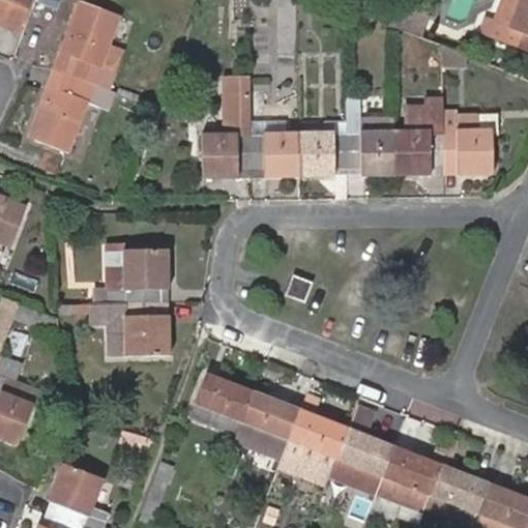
[(0,0),(0,13),(6,17),(8,11),(20,17),(25,0),(0,0)]
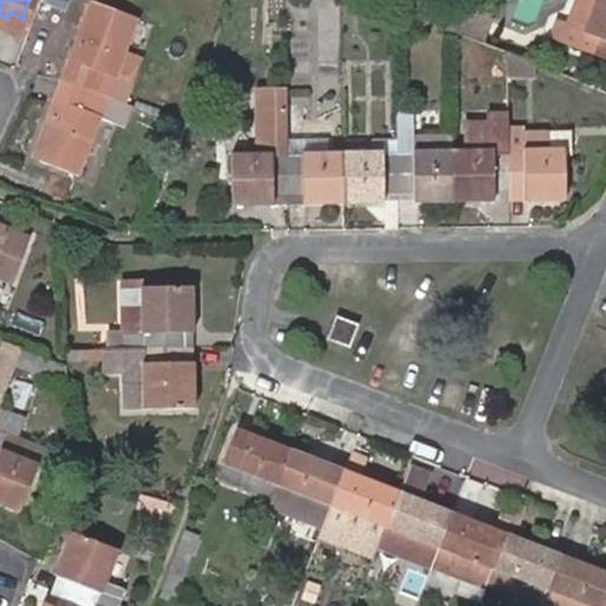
[(69,56),(62,76),(92,87),(100,68),(118,76),(140,17),(101,0),(89,0),(80,29),(83,30),(73,58),(69,56)]
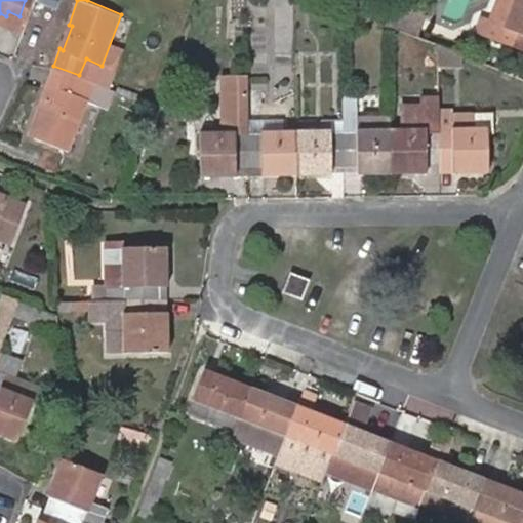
[(394,0),(387,21),(411,30),(421,2),(416,0),(394,0)]
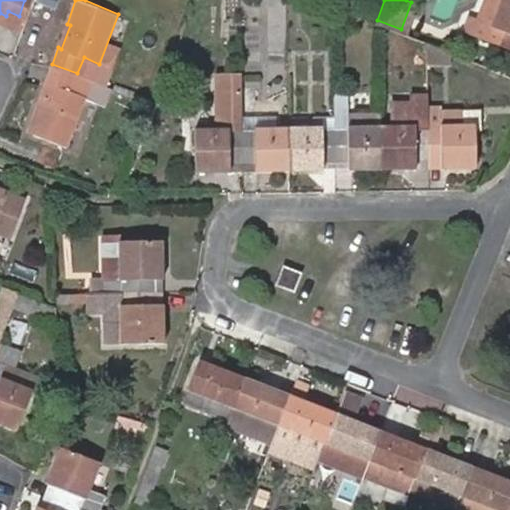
[(485,0),(480,16),(471,13),(466,25),(509,42),(509,0),(485,0)]
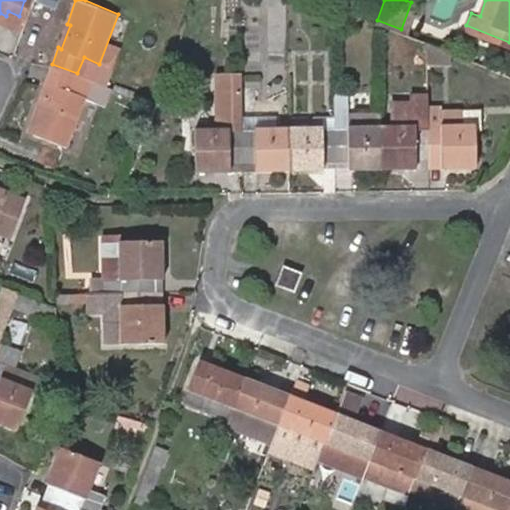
[(17,20),(19,16),(8,11),(6,16),(17,20)]
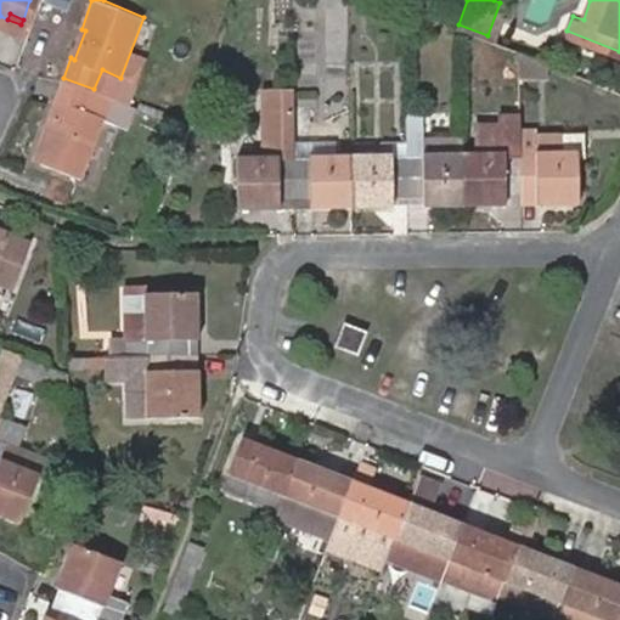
[(82,29),(71,57),(74,60),(85,31),(82,29)]
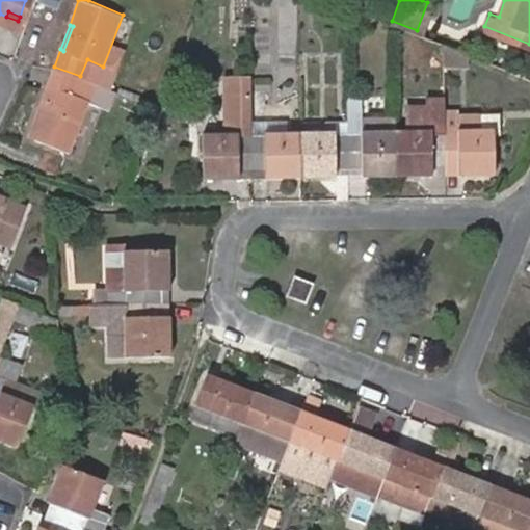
[(446,44),(413,29),(413,63),(446,64),(446,44)]
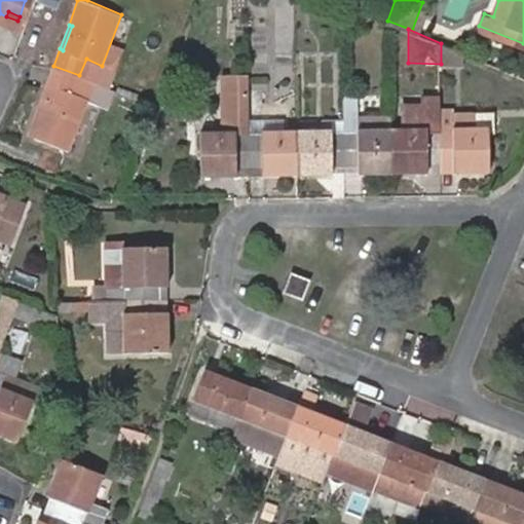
[(79,75),(53,66),(46,82),(49,83),(41,107),(37,106),(28,132),(70,149),(89,98),(74,91),(79,75)]
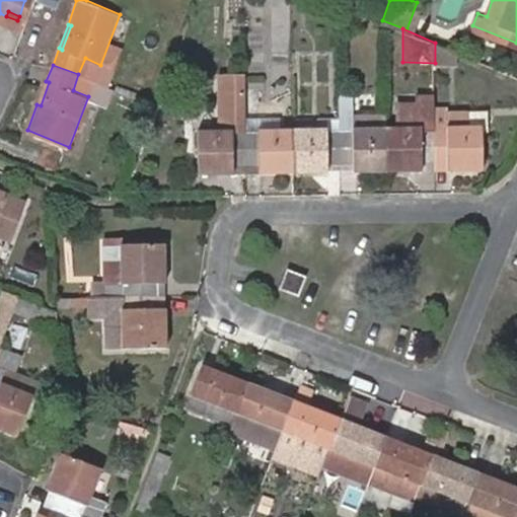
[(233,166),(245,165),(245,129),(245,113),(244,74),(220,75),(221,130),(199,130),(199,171),(220,171),(220,168),(233,168),(233,166)]
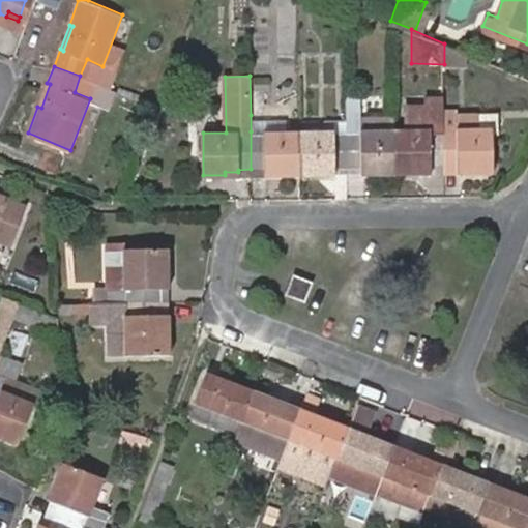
[(50,84),(47,83),(37,107),(41,108),(50,84)]
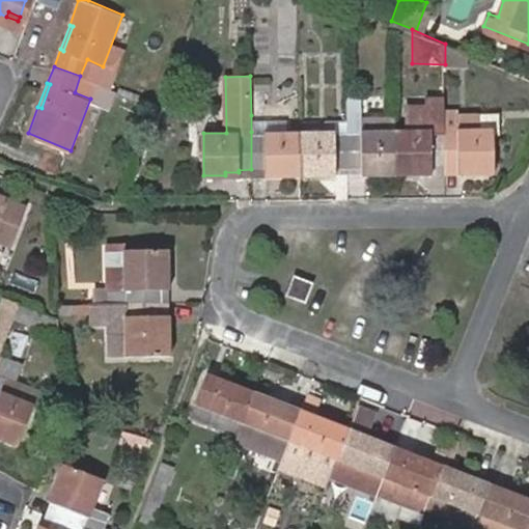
[(345,131),(345,168),(361,168),(361,171),(376,171),(376,174),(395,174),(395,131),(395,114),(362,115),(362,95),(345,95),(345,118),(345,131)]
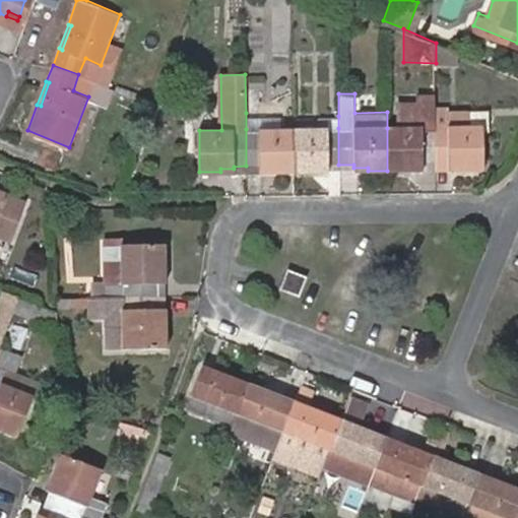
[(422,165),(435,165),(435,127),(435,107),(436,93),(419,93),(421,101),(401,101),(402,128),(387,128),(387,171),(407,171),(407,167),(422,167),(422,165)]
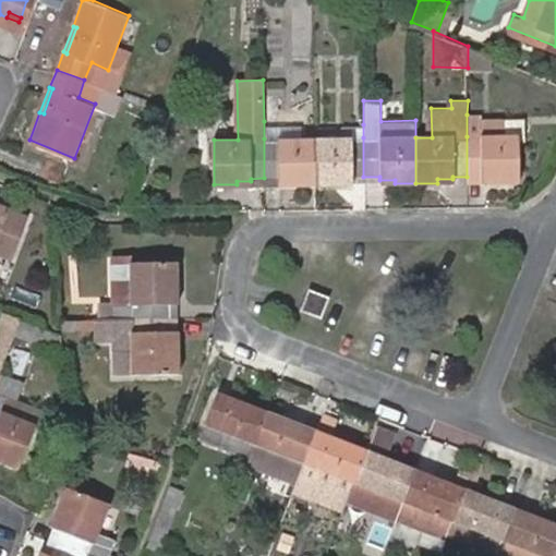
[(483,113),(467,115),(467,136),(518,136),(524,136),(524,119),(483,120),(483,113)]
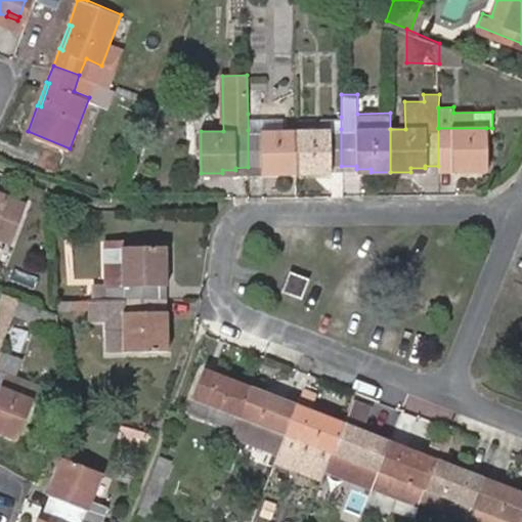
[(248,130),(248,167),(262,167),(262,170),(275,169),(275,173),(295,173),(295,130),(284,130),(285,114),(248,114),(248,130)]
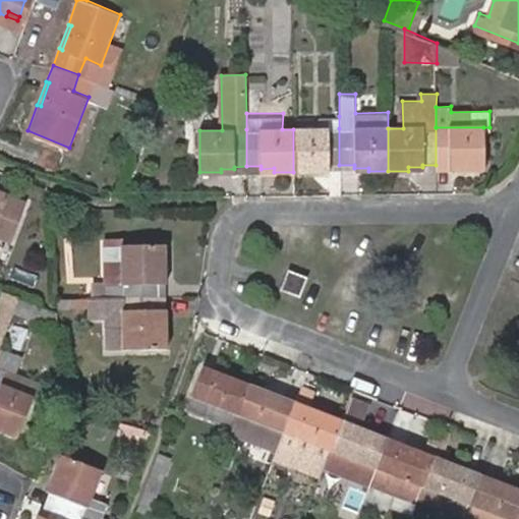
[(327,165),(339,165),(339,128),(339,116),(328,116),(328,129),(293,129),(293,172),(312,171),(312,169),(327,168),(327,165)]
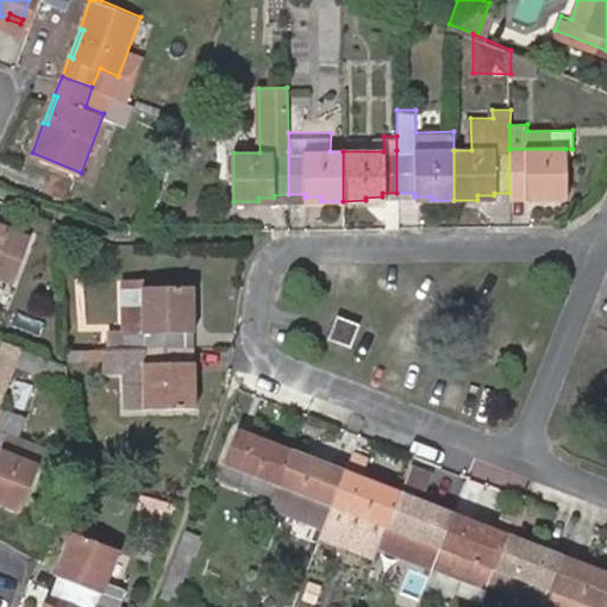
[(509,149),(509,193),(526,193),(526,194),(543,194),(543,199),(567,199),(565,149),(509,149)]
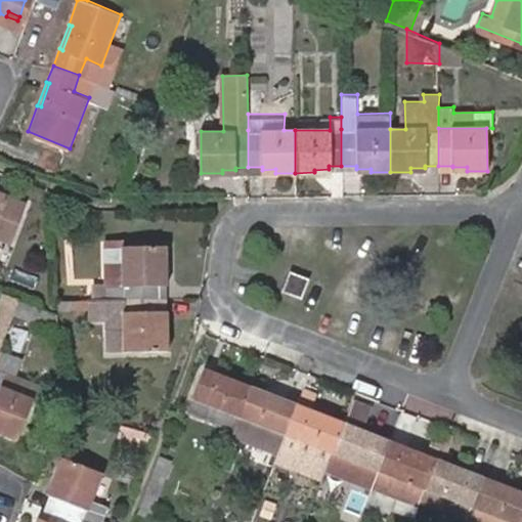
[(0,241),(10,245),(26,204),(8,197),(7,200),(0,196),(0,241)]
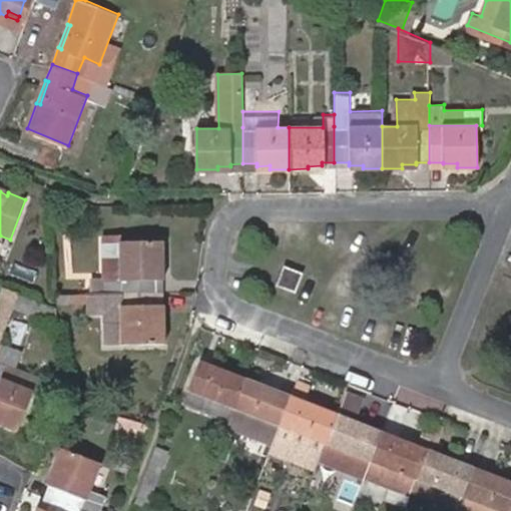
[(119,293),(157,291),(156,279),(158,279),(157,265),(161,265),(161,239),(118,240),(119,235),(101,235),(102,281),(91,281),(91,294),(119,293)]
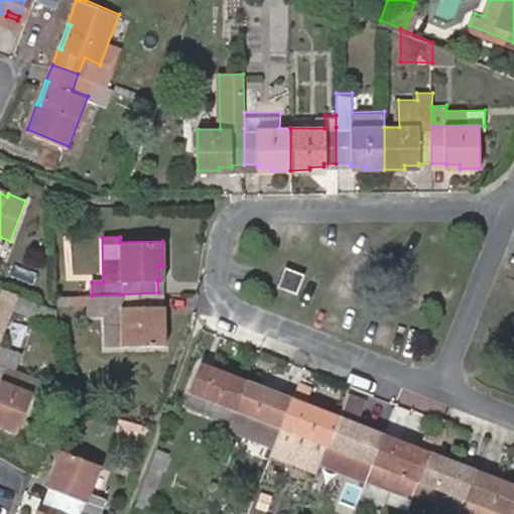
[(286,266),(279,283),(297,291),(303,272),(286,266)]
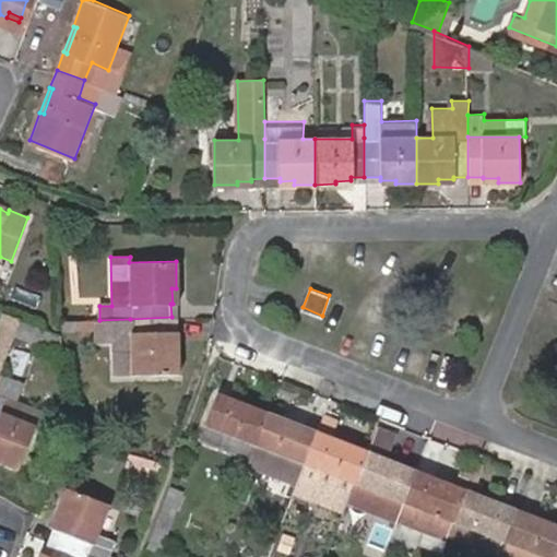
[(0,372),(15,333),(21,320),(4,313),(0,324),(0,372)]
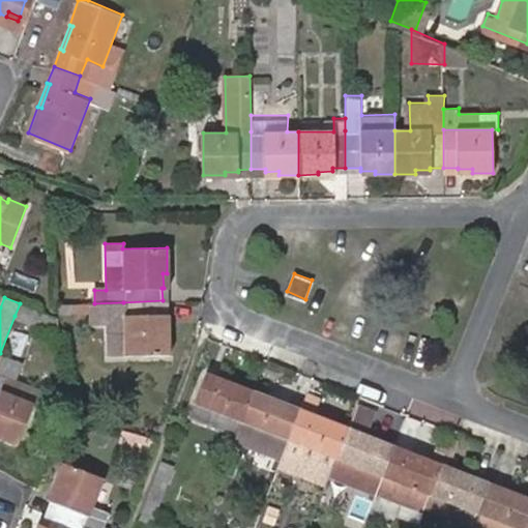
[(164,317),(163,300),(123,302),(94,303),(90,303),(91,313),(91,322),(107,322),(107,338),(124,336),(125,353),(166,353),(169,353),(169,345),(168,330),(165,330),(165,317),(164,317)]
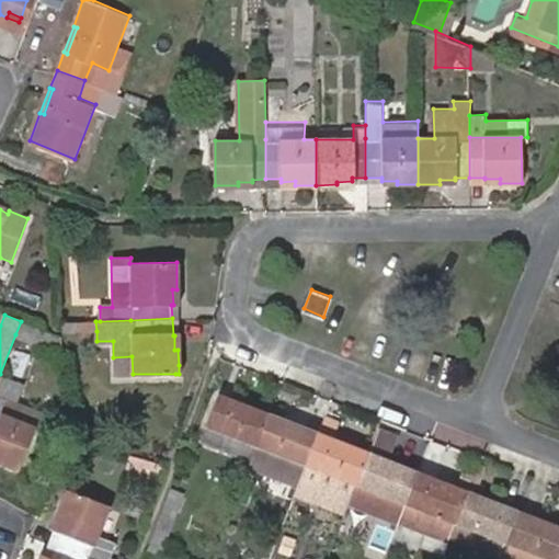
[(63,337),(21,321),(15,334),(65,354),(63,337)]
